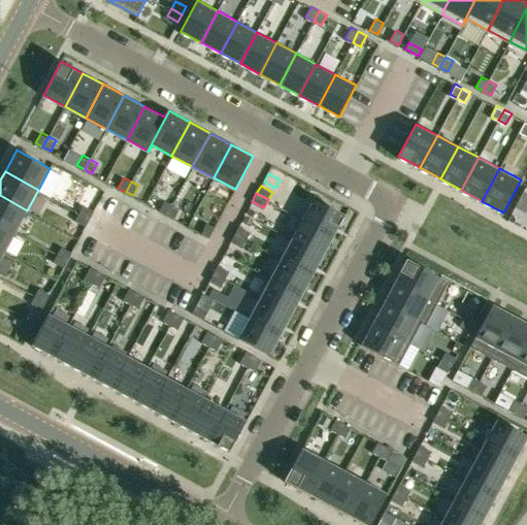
[(0,195),(0,222),(15,231),(27,210),(0,195)]
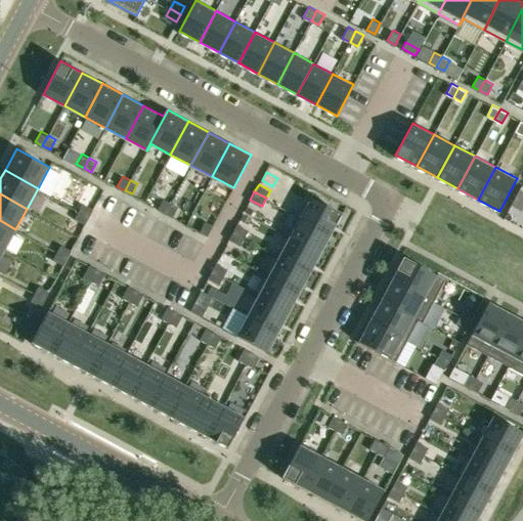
[(300,216),(332,233),(342,213),(335,209),(311,196),(300,216)]
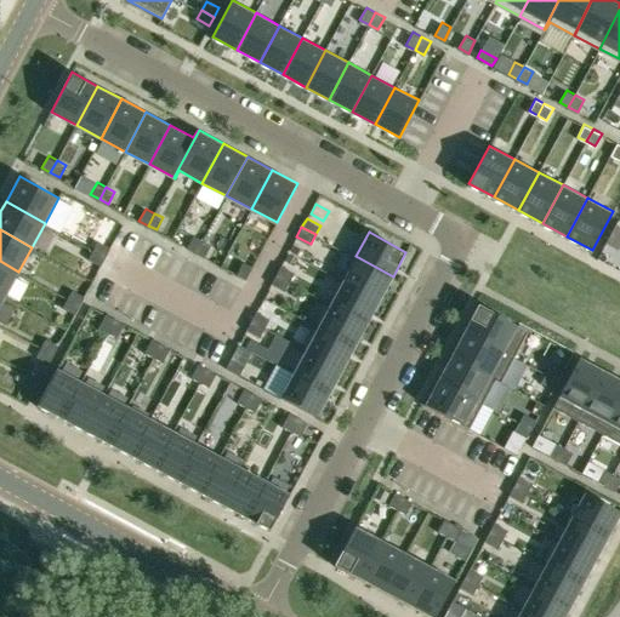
[(619,235),(612,232),(607,241),(619,247),(619,235)]
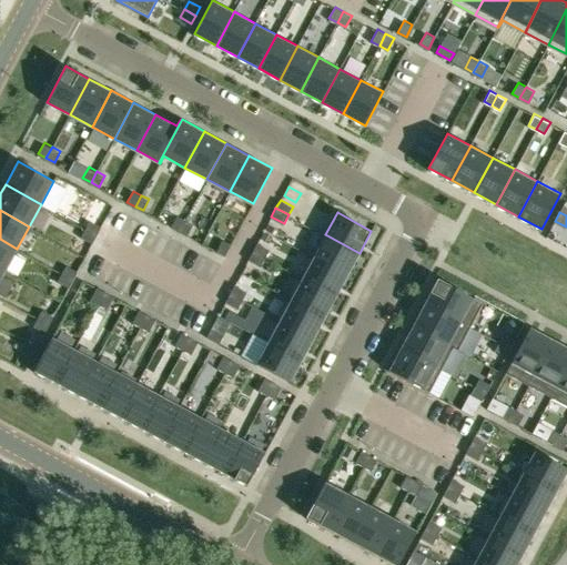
[(178,214),(172,225),(180,230),(185,219),(178,214)]
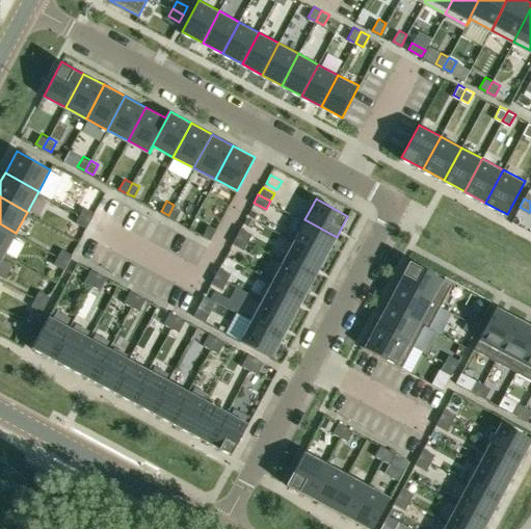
[(174,205),(168,215),(176,219),(181,209),(174,205)]
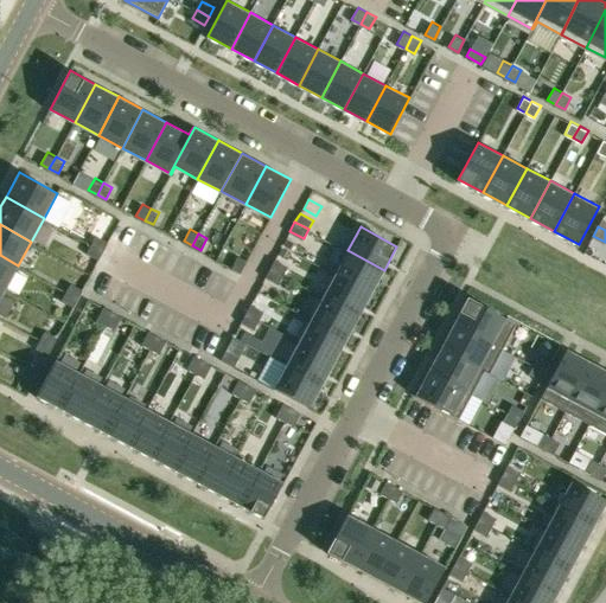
[(96,235),(91,243),(103,250),(108,241),(96,235)]
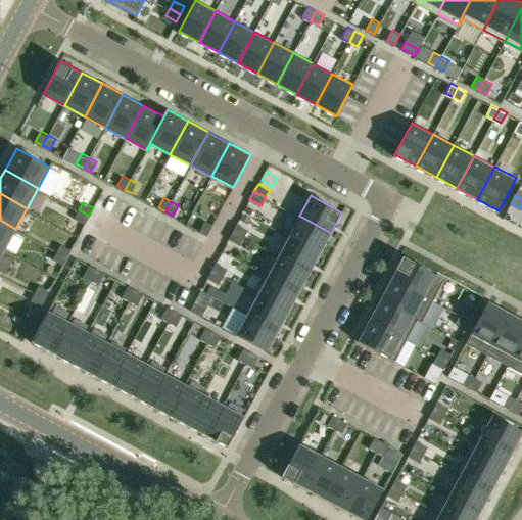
[(248,204),(245,210),(251,214),(254,207),(248,204)]
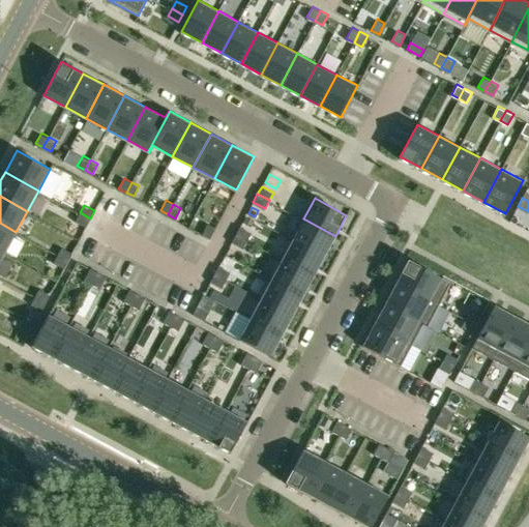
[(80,212),(76,221),(86,226),(90,218),(80,212)]
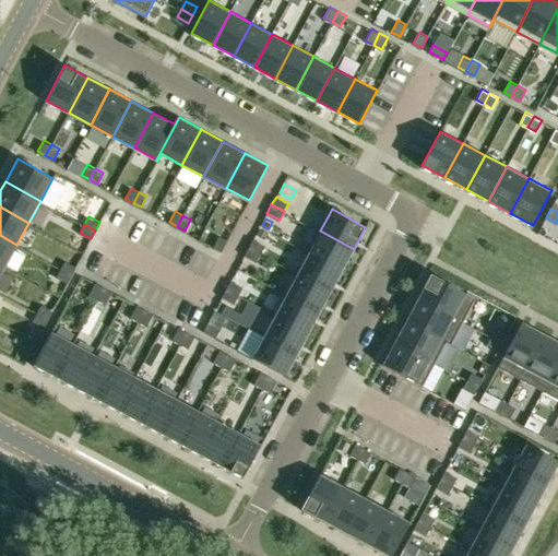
[(354,249),(320,231),(309,251),(342,270),(354,249)]
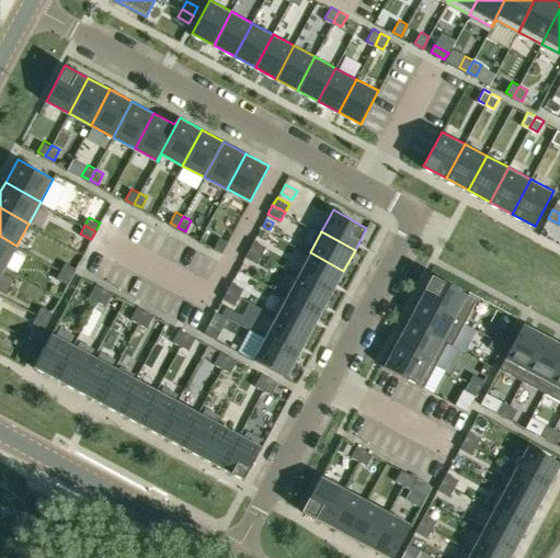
[(0,264),(6,268),(16,246),(0,236),(0,264)]
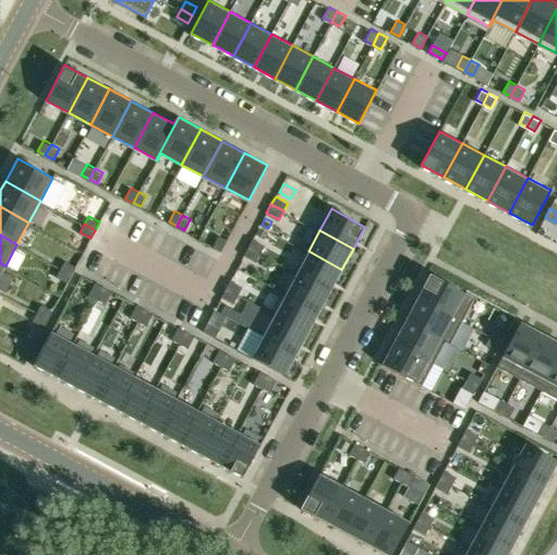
[(219,234),(213,245),(221,250),(227,239),(219,234)]
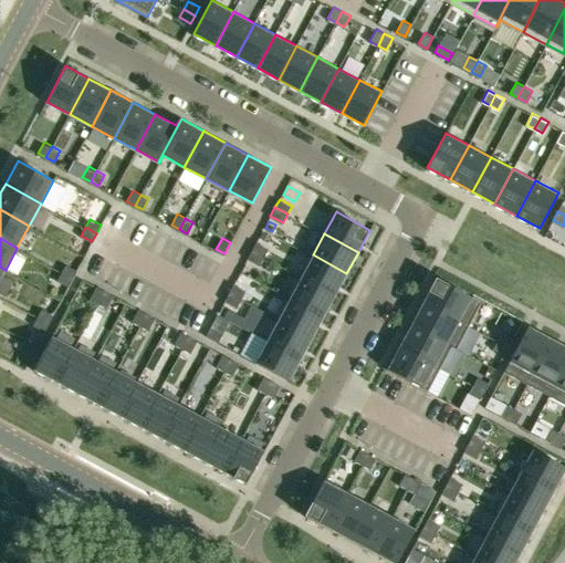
[(257,241),(252,249),(264,256),(269,248),(257,241)]
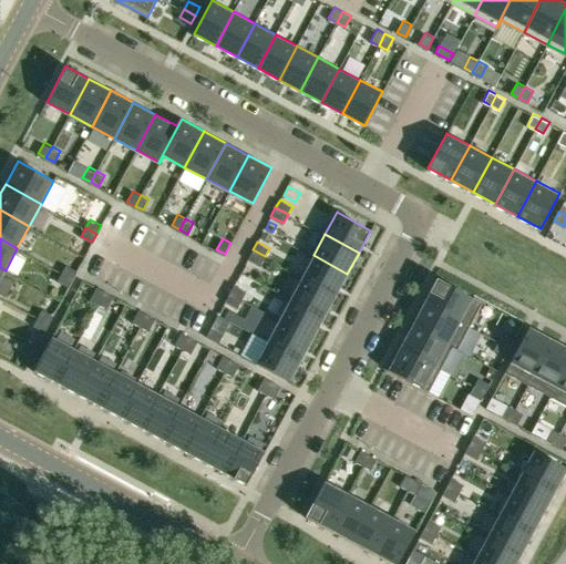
[(253,249),(248,258),(260,265),(265,256),(253,249)]
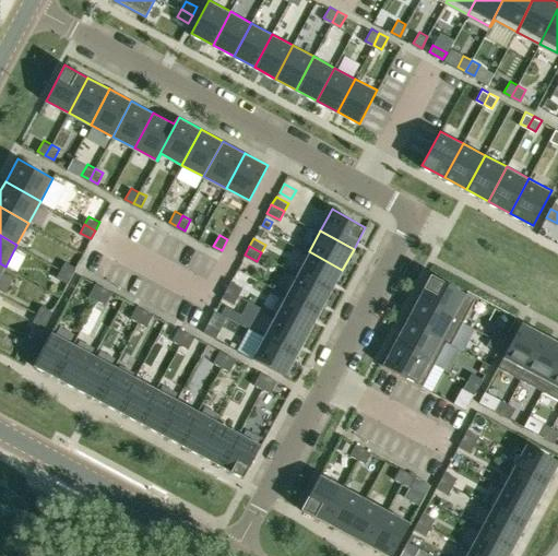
[(298,272),(331,291),(342,270),(309,251),(298,272)]
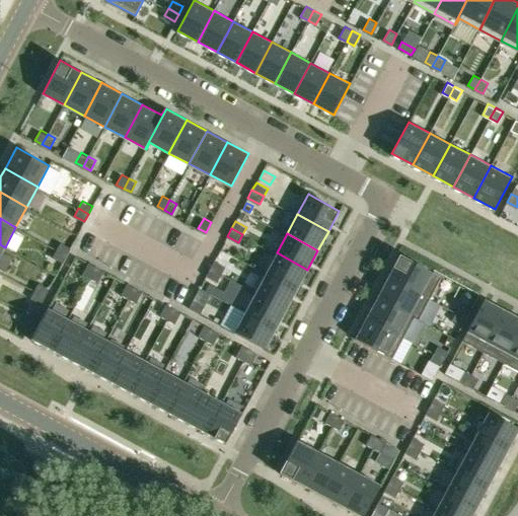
[(61,241),(57,248),(67,254),(71,246),(61,241)]
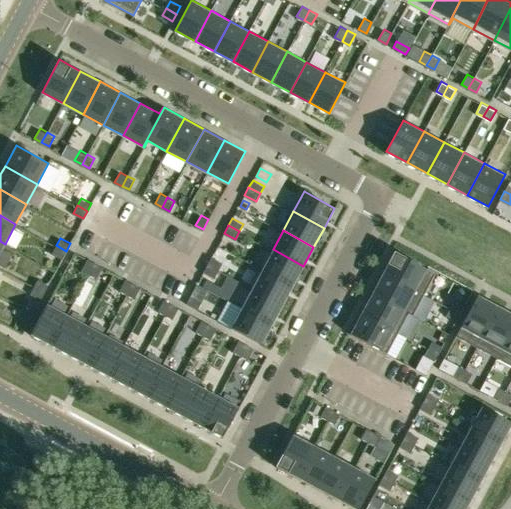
[(56,245),(52,253),(62,258),(66,251),(56,245)]
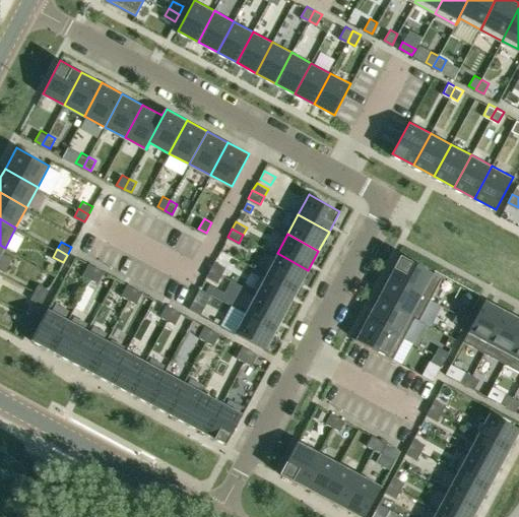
[(277,253),(266,272),(298,289),(308,270),(277,253)]
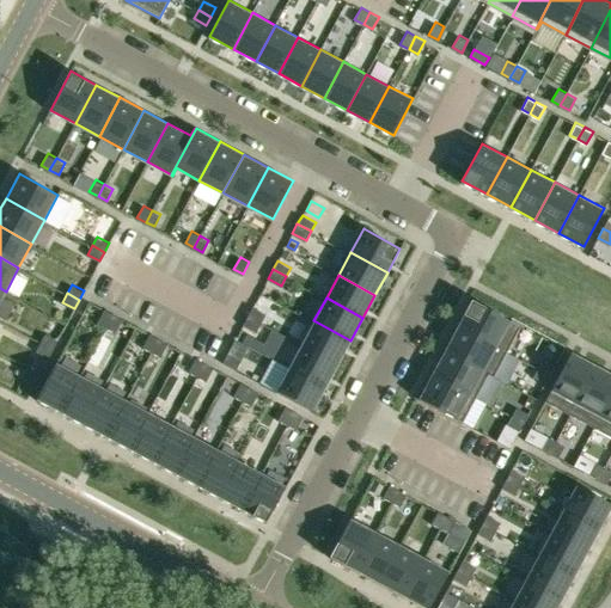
[(472,299),(458,324),(507,350),(521,325),(472,299)]
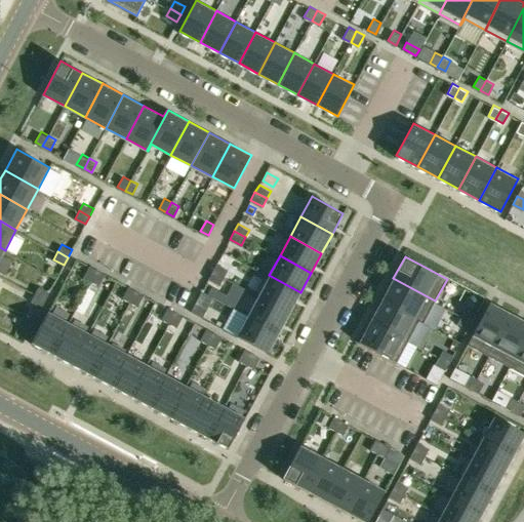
[(217,263),(213,270),(225,276),(229,269),(217,263)]
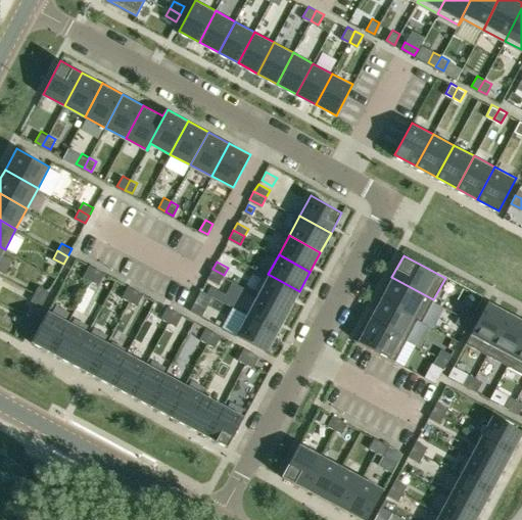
[(90,264),(84,275),(91,279),(97,268),(90,264)]
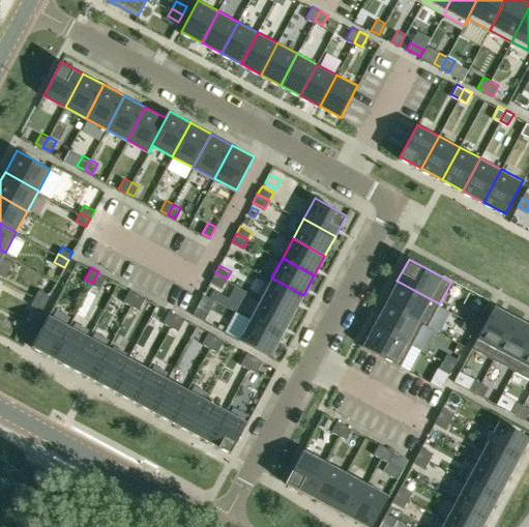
[(98,271),(92,283),(99,287),(107,275),(98,271)]
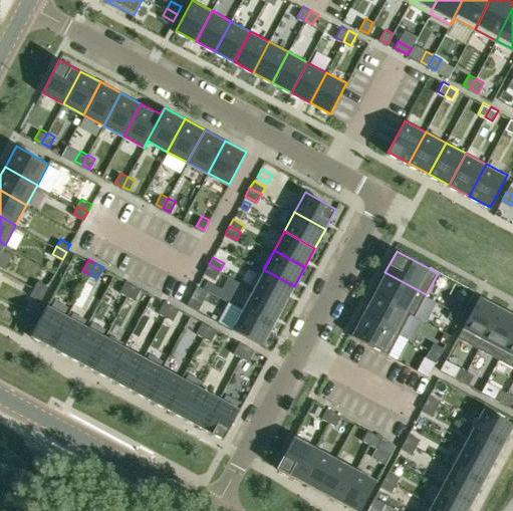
[(209,264),(205,272),(216,278),(220,270),(209,264)]
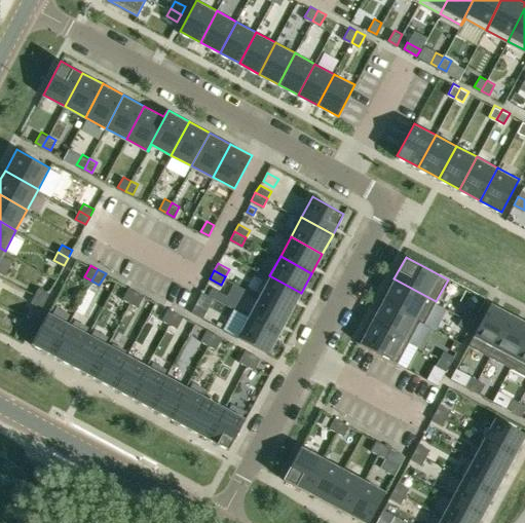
[(269,275),(259,296),(291,312),(301,293),(269,275)]
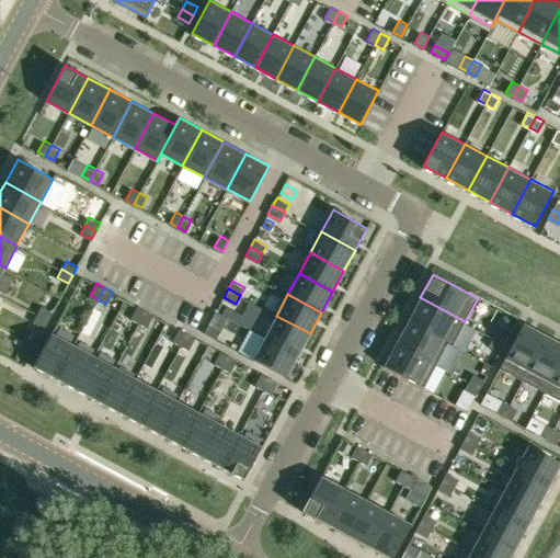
[(420,297),(409,320),(454,343),(465,350),(477,328),(465,321),(420,297)]
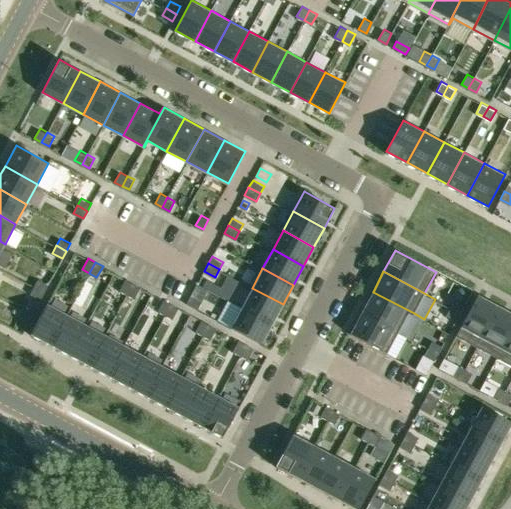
[(38,278),(34,286),(44,291),(48,284),(38,278)]
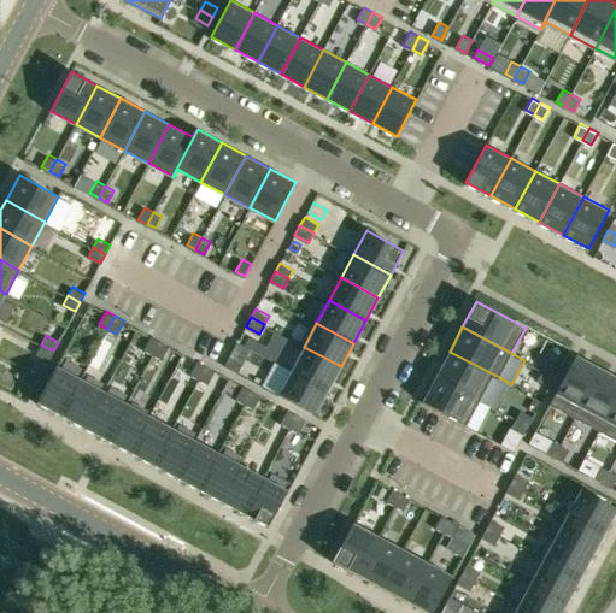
[(152,335),(145,349),(153,354),(160,340),(152,335)]
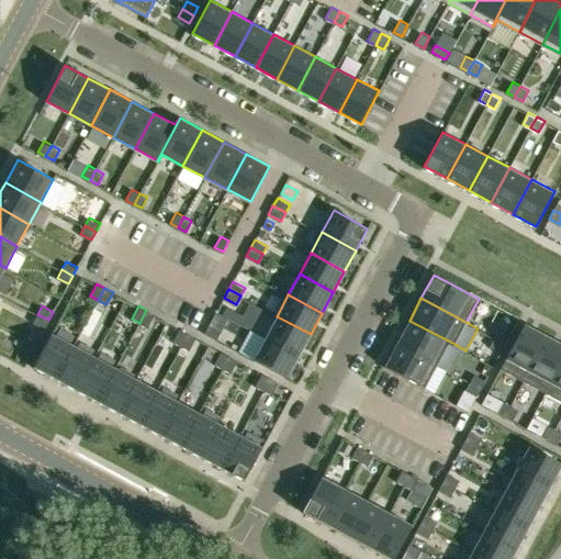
[(146,310),(139,323),(148,327),(155,314),(146,310)]
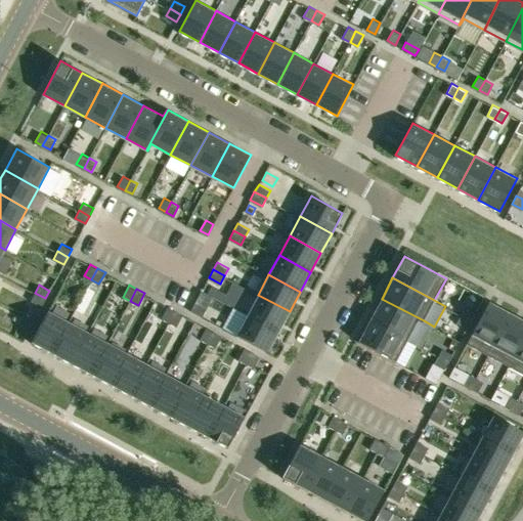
[(35,293),(31,300),(41,305),(45,298),(35,293)]
